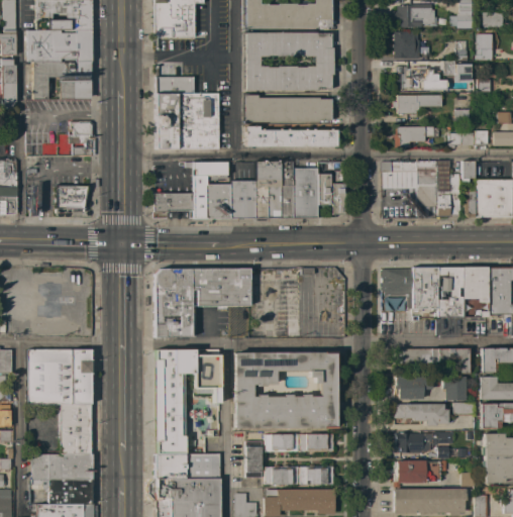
[(17,0),(17,28),(16,28),(16,27),(5,26),(4,0),(17,0)]
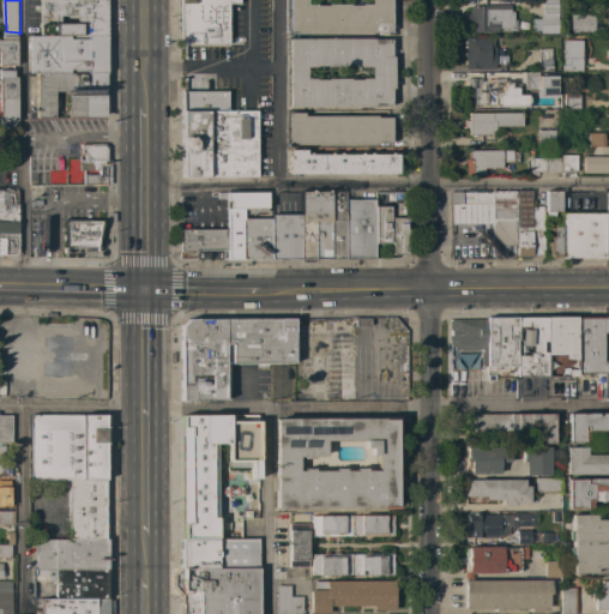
[(43,0),(110,0),(110,36),(43,37),(43,0)]
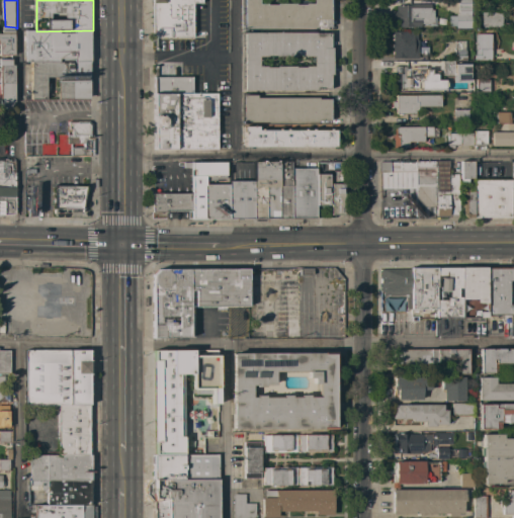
[(205,0),(205,3),(196,3),(196,37),(160,37),(160,50),(158,50),(158,37),(156,37),(156,0),(205,0)]
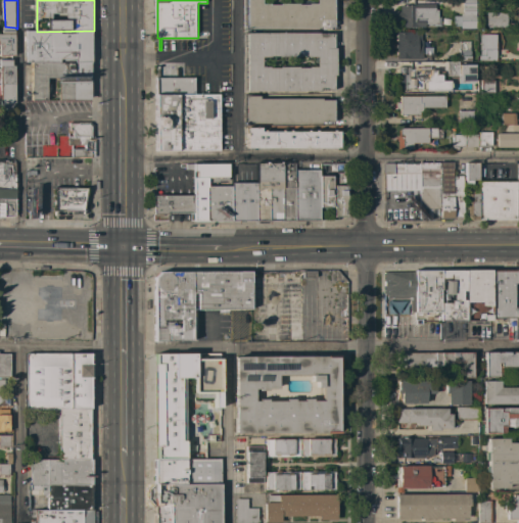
[(250,29),(250,0),(338,0),(338,11),(337,11),(337,29),(250,29)]
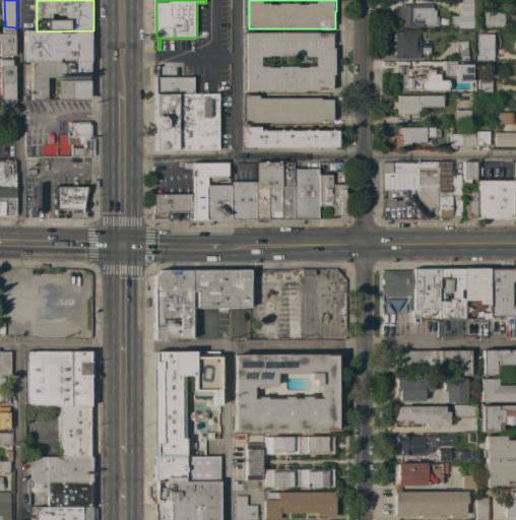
[(476,0),(476,28),(461,28),(461,13),(463,13),(463,0),(476,0)]
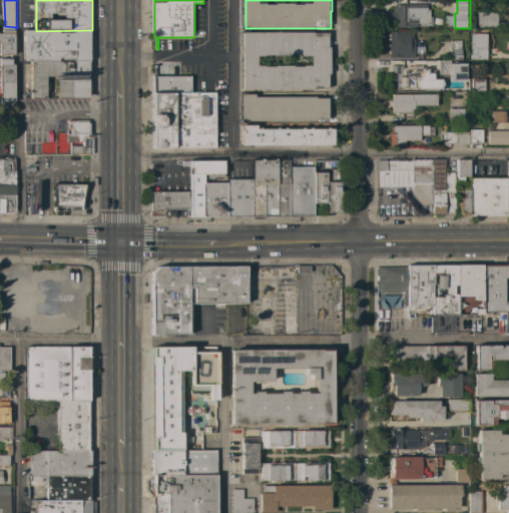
[(432,10),(432,24),(420,24),(420,27),(396,27),(396,20),(392,20),(392,11),(396,11),(396,4),(430,4),(430,10),(432,10)]
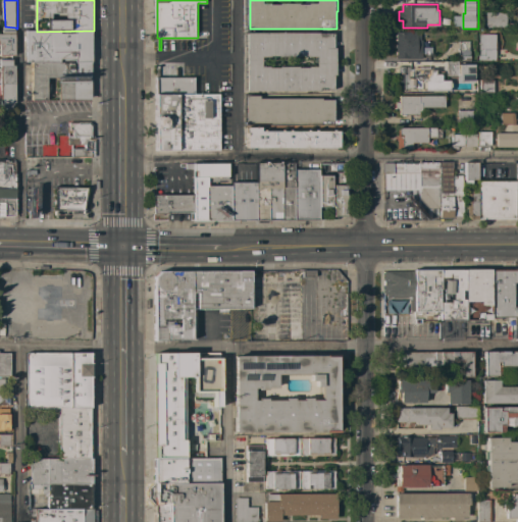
[(488,28),(488,13),(509,12),(509,27),(488,28)]
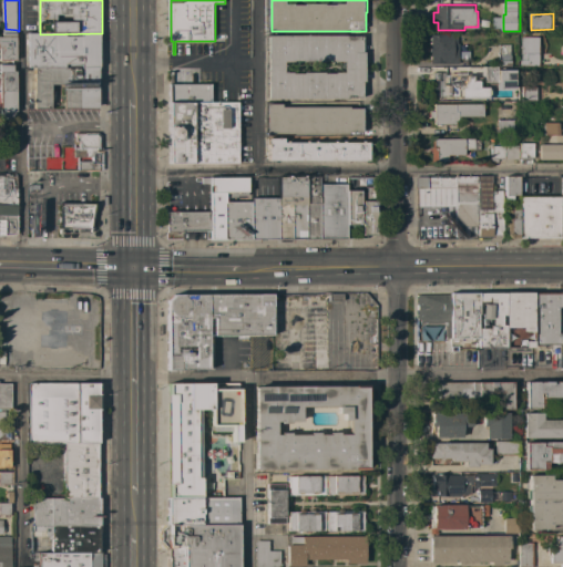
[(19,60),(2,60),(2,51),(0,51),(0,37),(6,37),(6,34),(19,33),(19,60)]
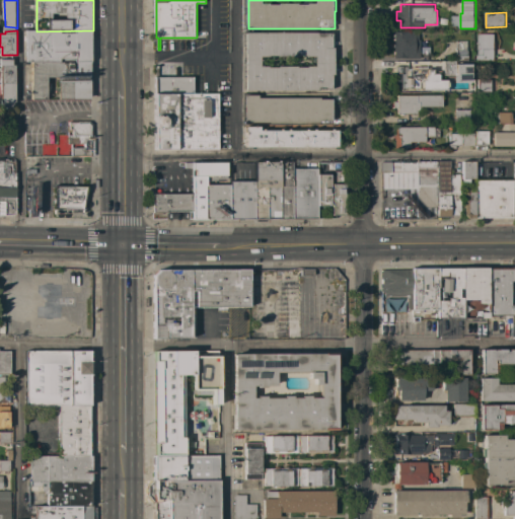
[(33,62),(28,62),(28,31),(37,31),(93,30),(93,62),(92,62),(33,62)]
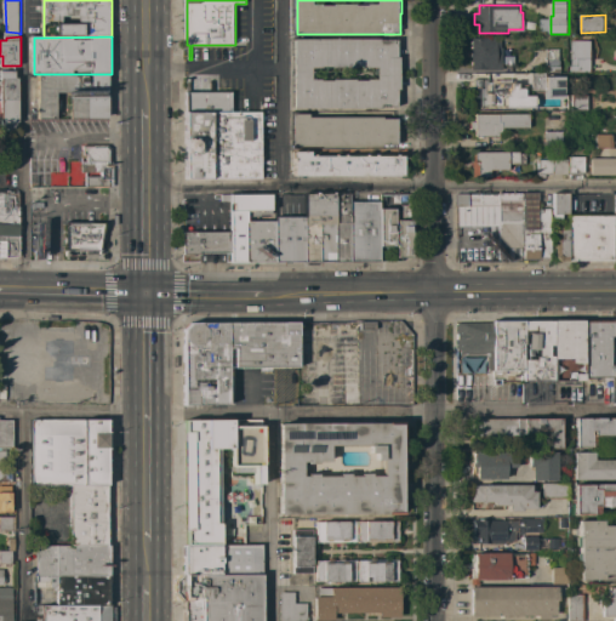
[(475,38),(505,38),(505,49),(506,49),(506,58),(505,58),(506,70),(475,70),(475,47),(473,47),(473,43),(475,41),(475,38)]
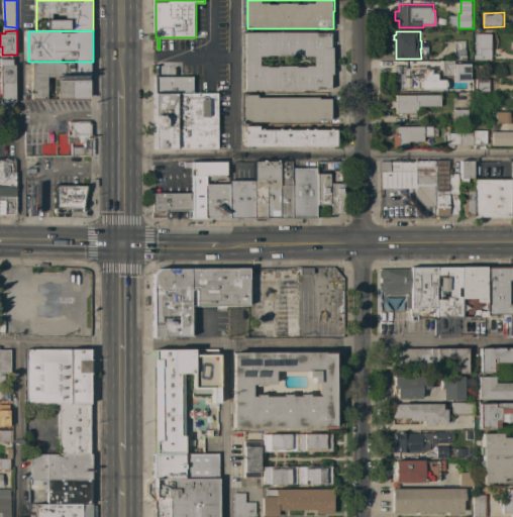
[(247,90),(247,33),(333,33),(333,47),(335,47),(335,75),(333,75),(333,90),(247,90)]
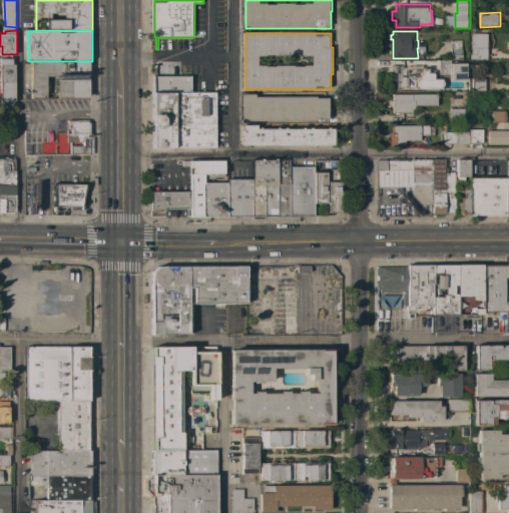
[(474,33),(490,33),(490,41),(492,41),(492,49),(491,49),(491,60),(473,59),(473,54),(474,54),(474,33)]
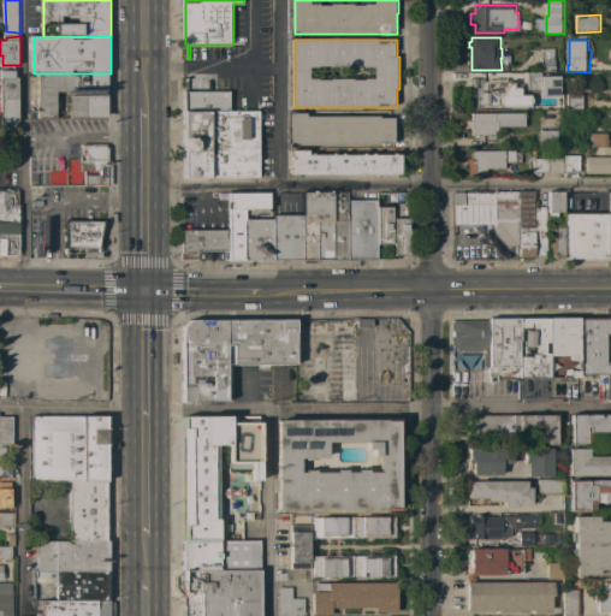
[(558,49),(558,60),(558,72),(545,72),(545,60),(546,60),(546,49),(558,49)]
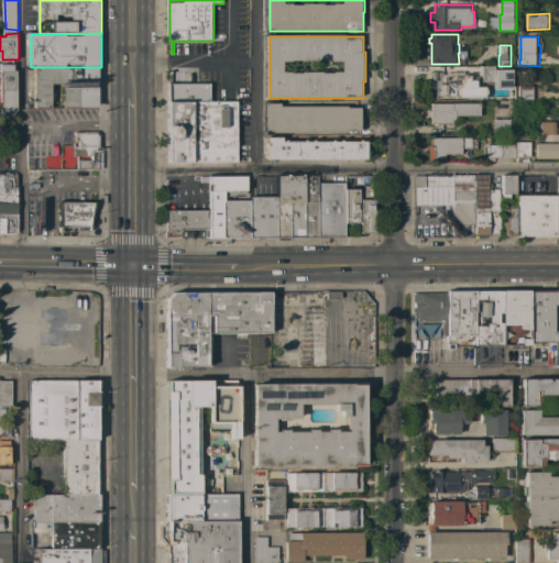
[(3,91),(3,90),(2,90),(2,88),(3,88),(3,85),(1,85),(1,83),(2,83),(2,80),(1,80),(1,77),(3,77),(3,76),(0,76),(0,73),(2,73),(2,70),(3,70),(3,65),(15,65),(15,70),(19,70),(19,91),(3,91)]
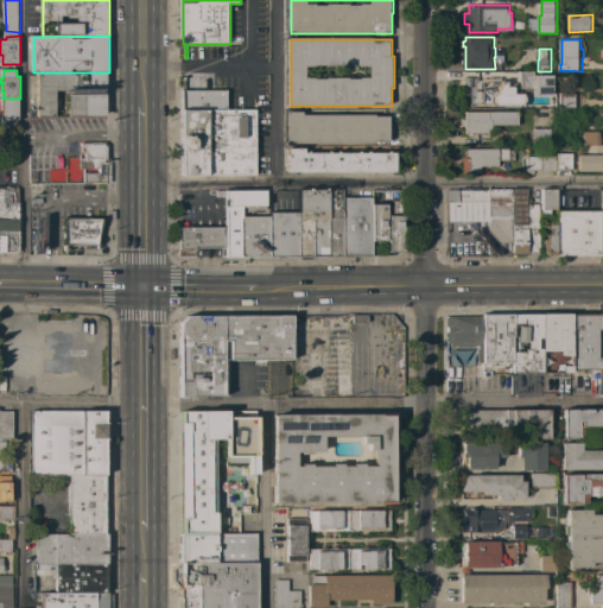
[(108,73),(108,115),(90,116),(71,116),(71,90),(58,90),(58,116),(40,116),(40,114),(38,114),(38,109),(40,109),(40,88),(38,88),(38,83),(40,83),(40,80),(38,80),(38,75),(40,75),(39,73),(108,73)]
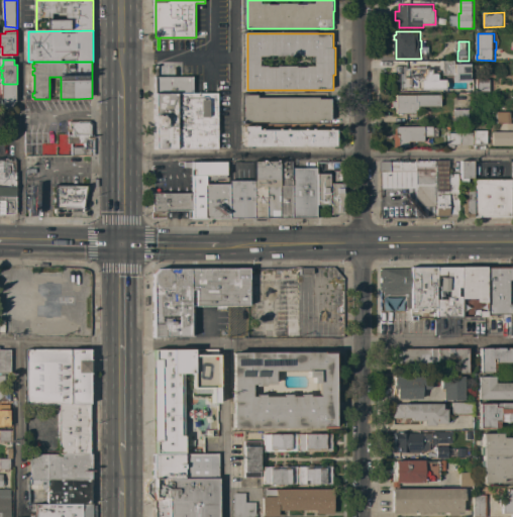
[(456,62),(467,62),(467,63),(474,63),(474,73),(467,73),(467,80),(455,80),(455,75),(445,75),(444,62),(456,62)]
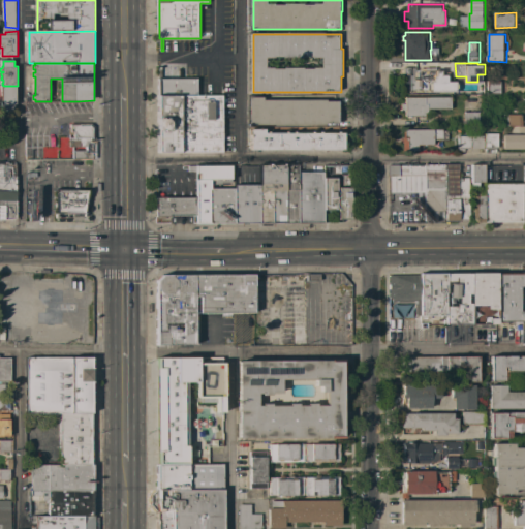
[(450,86),(453,86),(453,93),(433,93),(433,91),(406,91),(406,68),(438,68),(438,74),(450,73),(450,86)]
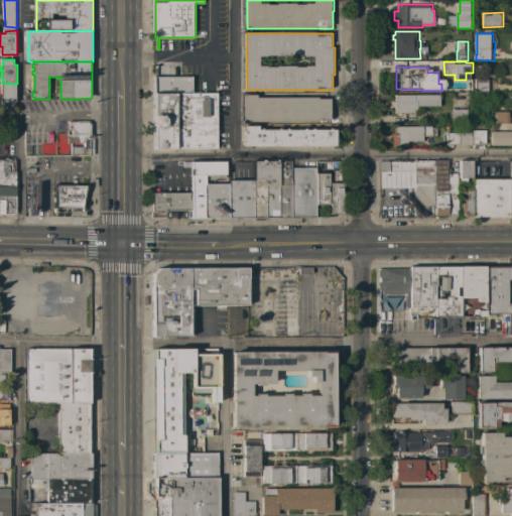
[(220,148),(156,148),(156,77),(195,77),(195,94),(219,93),(220,148)]
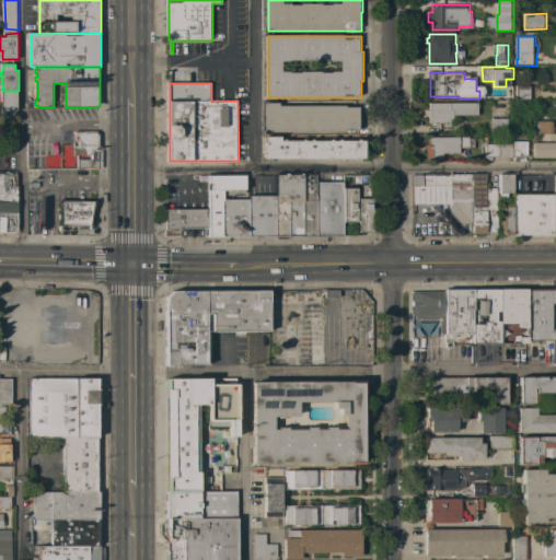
[(532,85),(532,100),(519,100),(519,85),(532,85)]
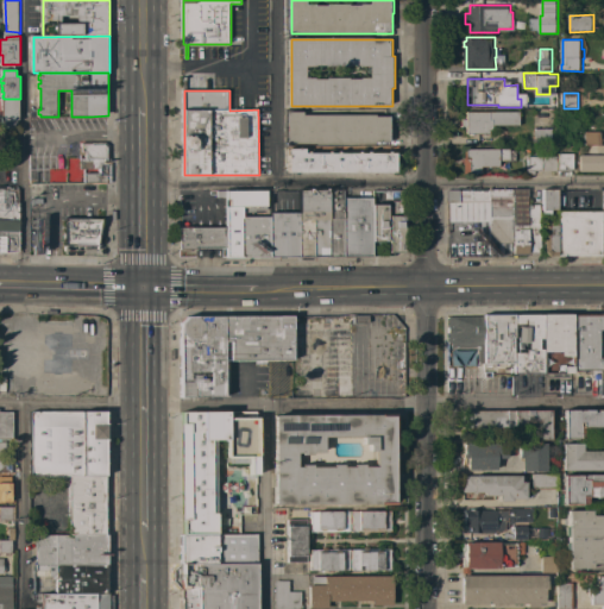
[(20,120),(19,120),(19,127),(5,127),(5,120),(4,120),(4,118),(1,118),(1,113),(4,113),(4,99),(20,99),(20,120)]
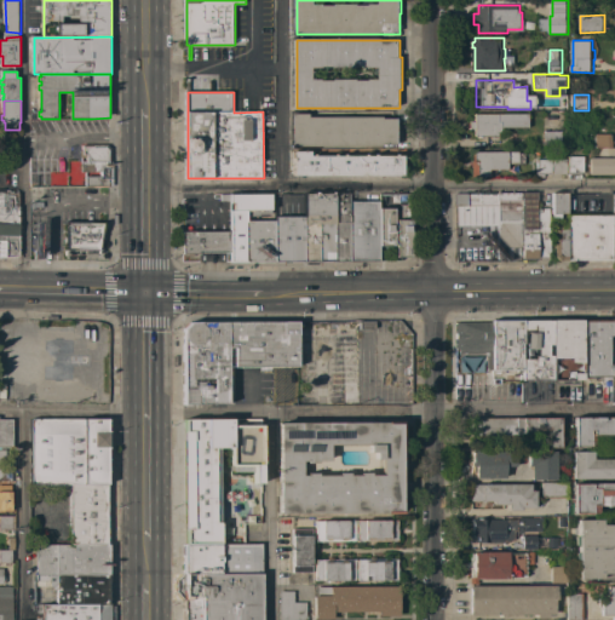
[(311,114),(311,118),(385,118),(385,119),(398,119),(398,144),(385,145),(295,147),(295,114),(311,114)]
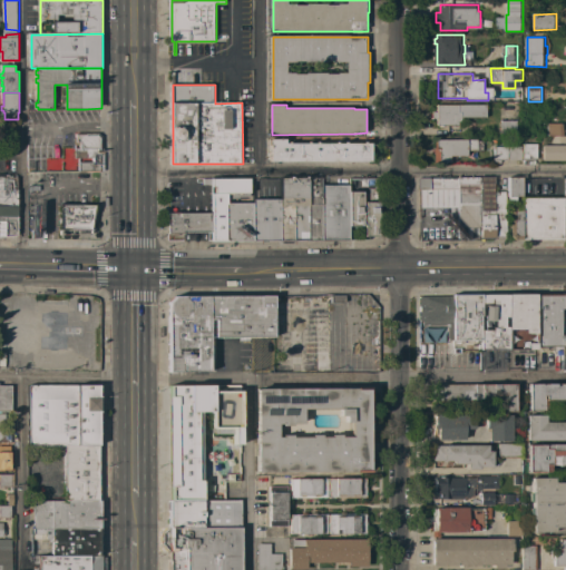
[(489,105),(489,117),(464,118),(464,121),(461,121),(461,126),(439,126),(439,119),(435,119),(435,111),(440,111),(440,105),(489,105)]
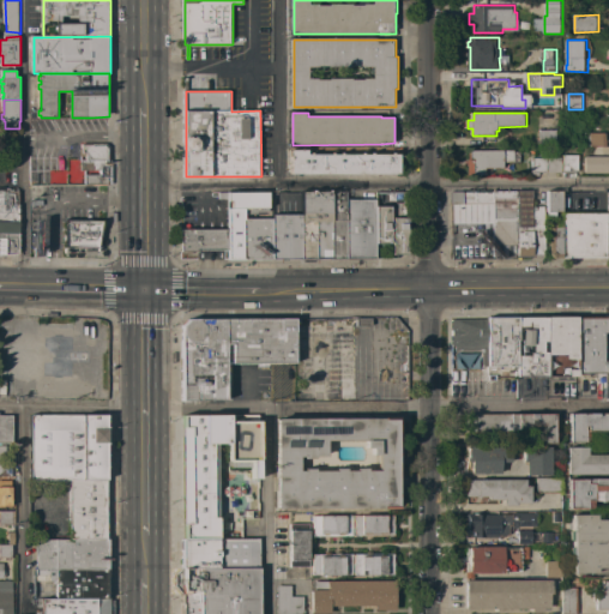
[(559,130),(559,145),(542,145),(542,130),(559,130)]
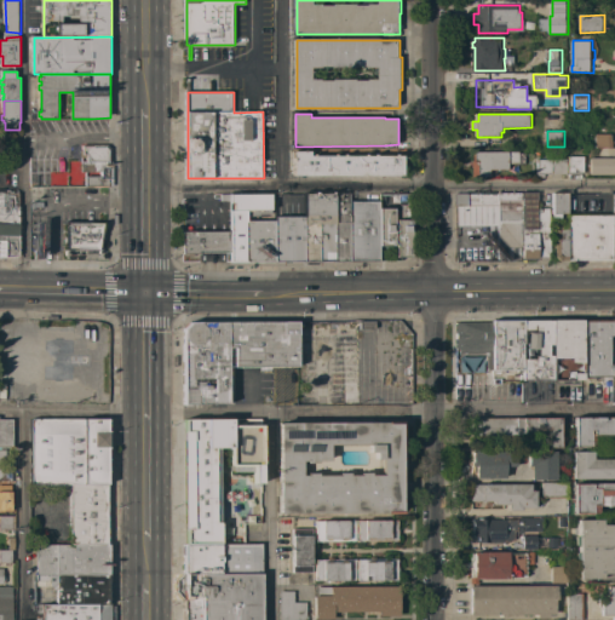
[(6,161),(6,143),(3,143),(3,133),(11,133),(11,144),(19,143),(19,160),(6,161)]
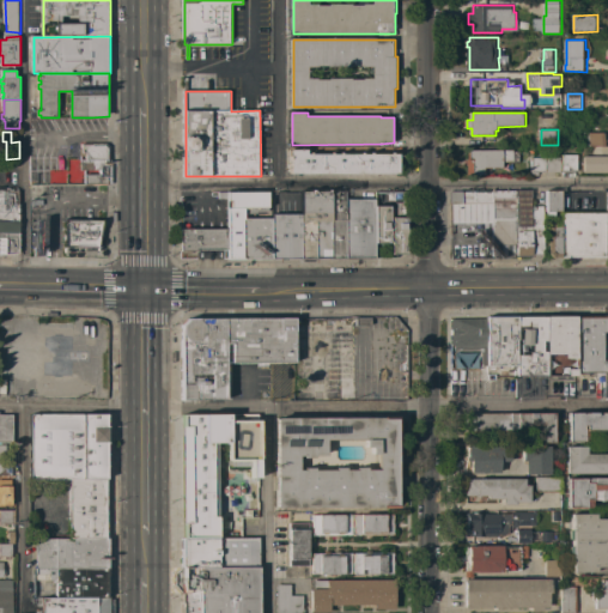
[(607,146),(593,146),(593,145),(587,145),(587,133),(607,132),(607,146)]
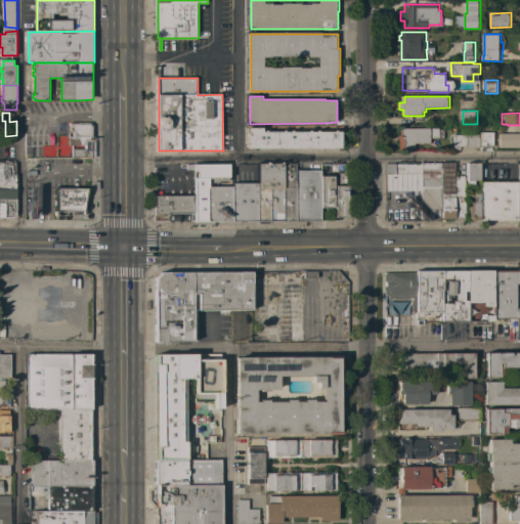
[(96,126),(96,141),(98,141),(98,158),(75,158),(75,150),(88,150),(88,144),(73,144),(73,136),(76,136),(76,131),(73,131),(73,126),(71,126),(71,124),(82,124),(82,123),(93,123),(95,125),(96,126)]
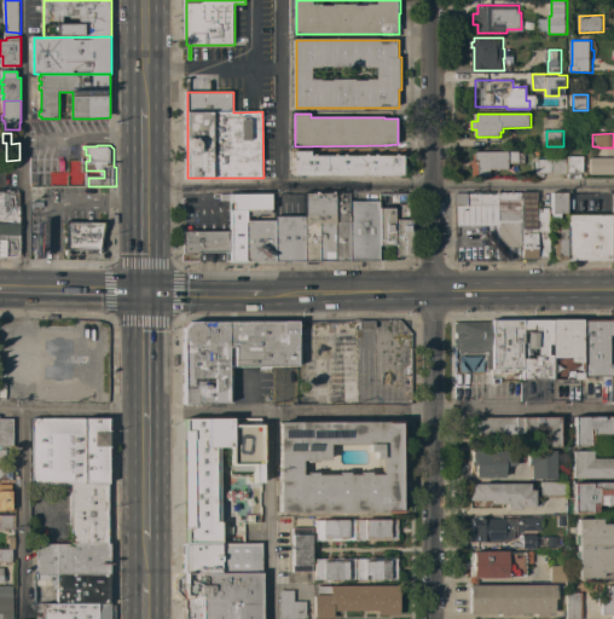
[(293,177),(294,151),(311,152),(310,156),(404,156),(404,178),(299,177),(293,177)]
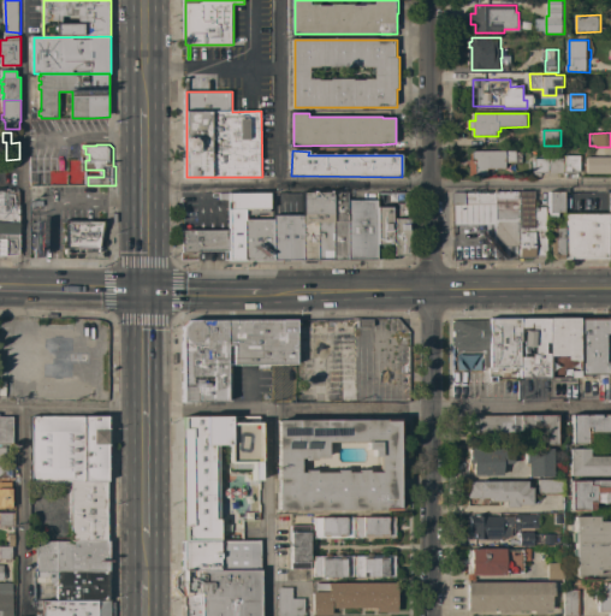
[(478,179),(472,179),(472,160),(473,160),(473,150),(518,150),(518,163),(508,163),(508,169),(490,169),(490,176),(478,176),(478,177),(478,179)]
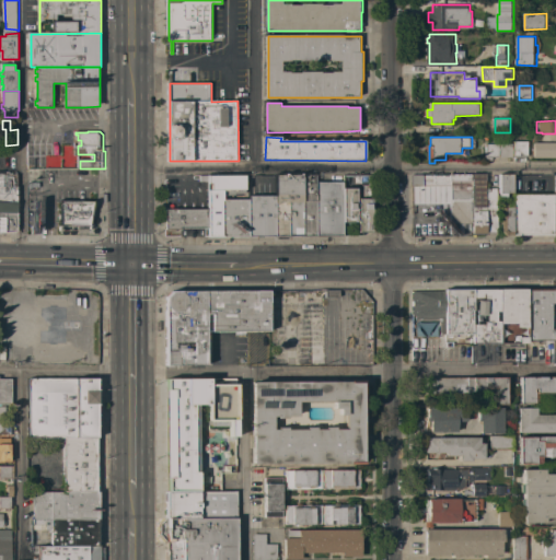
[(530,141),(530,156),(517,156),(517,141),(530,141)]
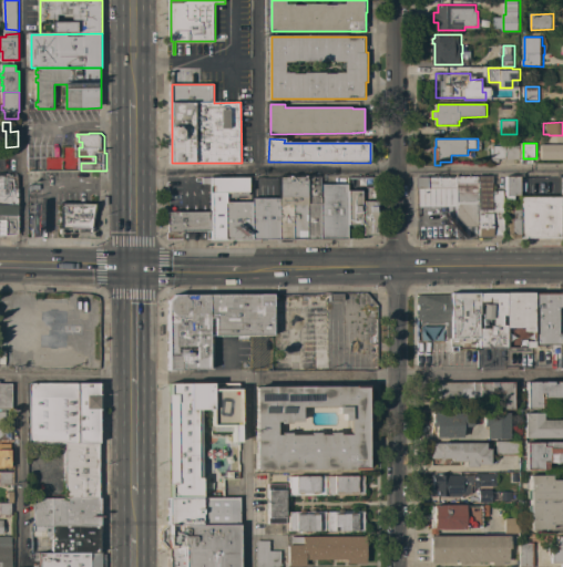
[(562,160),(543,160),(543,145),(562,144),(562,160)]
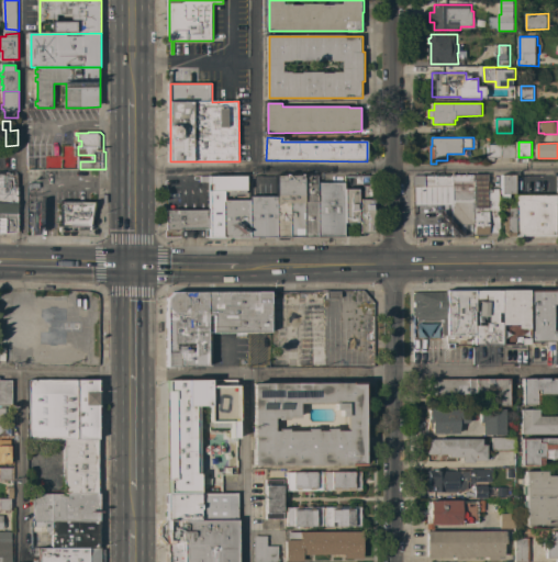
[(517,158),(497,158),(497,161),(490,161),(490,145),(517,144),(517,158)]
